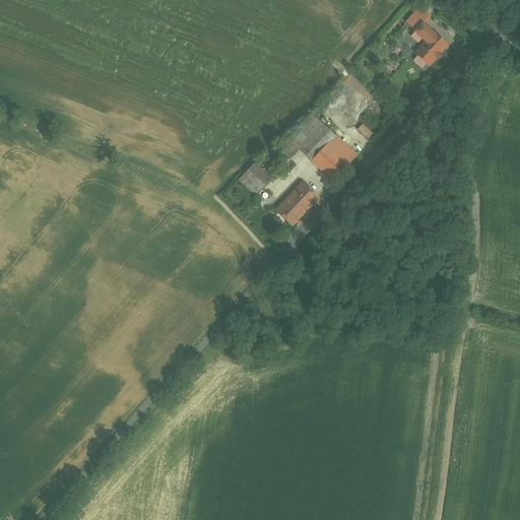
[(430,16),(419,7),(406,22),(415,30),(414,31),(414,33),(423,23),(423,24),(430,16)]
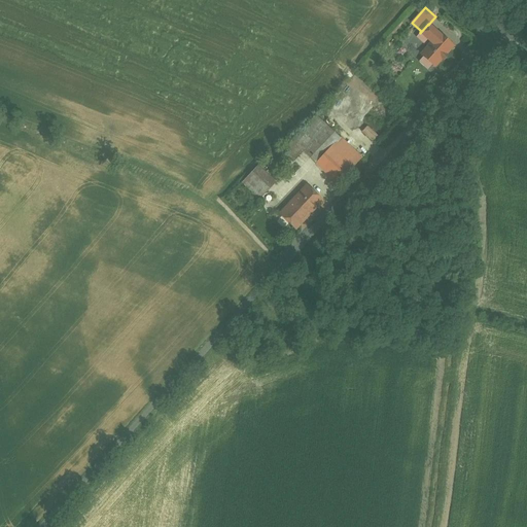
[(428,25),(428,24),(420,33),(431,43),(421,55),(434,67),(453,46),(428,25)]
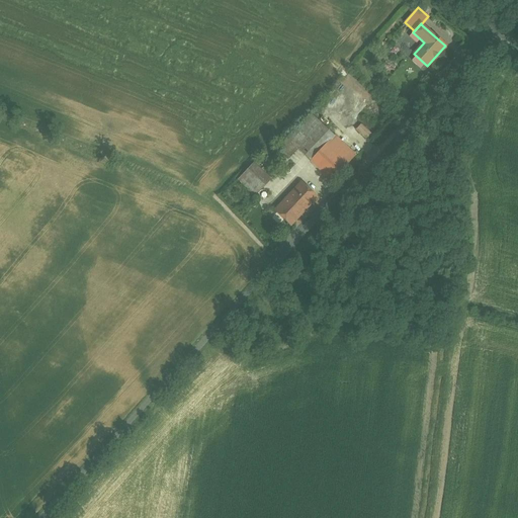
[(312,114),(288,140),(298,149),(298,150),(323,124),(312,114)]
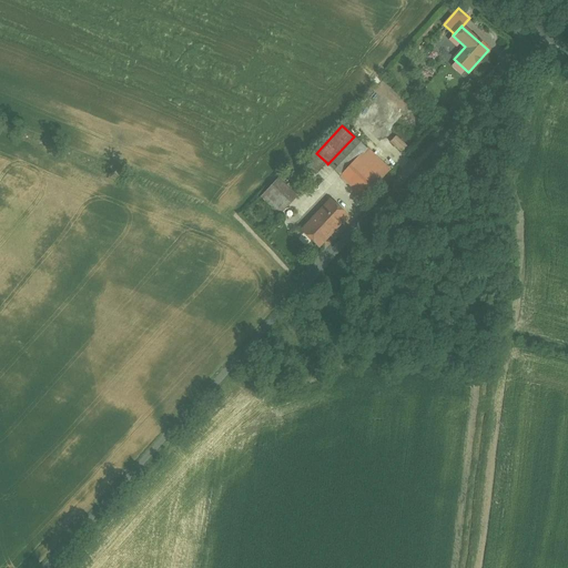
[(404,152),(409,145),(398,135),(393,142),(404,152)]
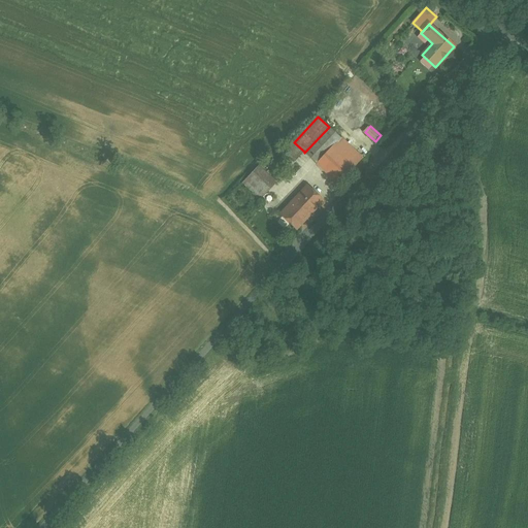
[(329,127),(304,153),(317,164),(341,138),(329,127)]
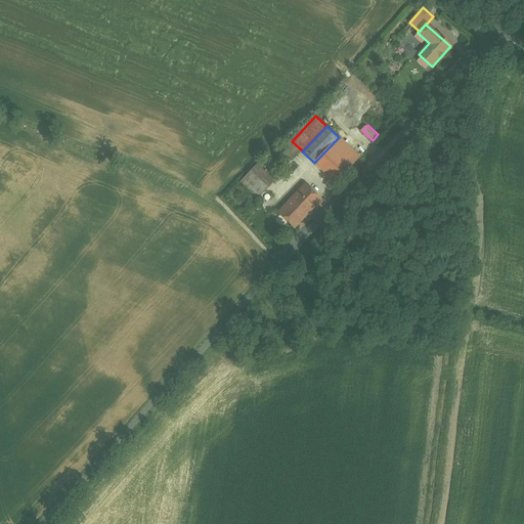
[(359,157),(339,137),(314,163),(336,182),(359,157)]
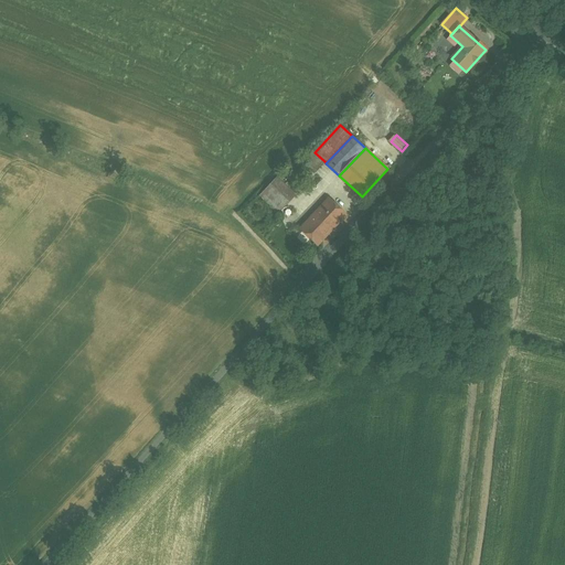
[(326,162),(315,152),(305,162),(316,173),(326,162)]
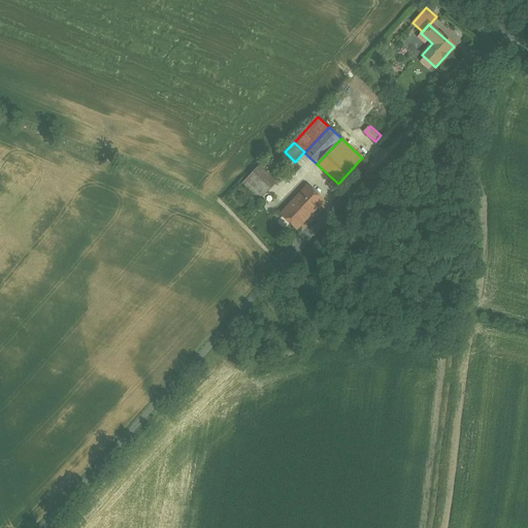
[(258,166),(243,183),(261,199),(267,193),(261,187),(270,177),(258,166)]
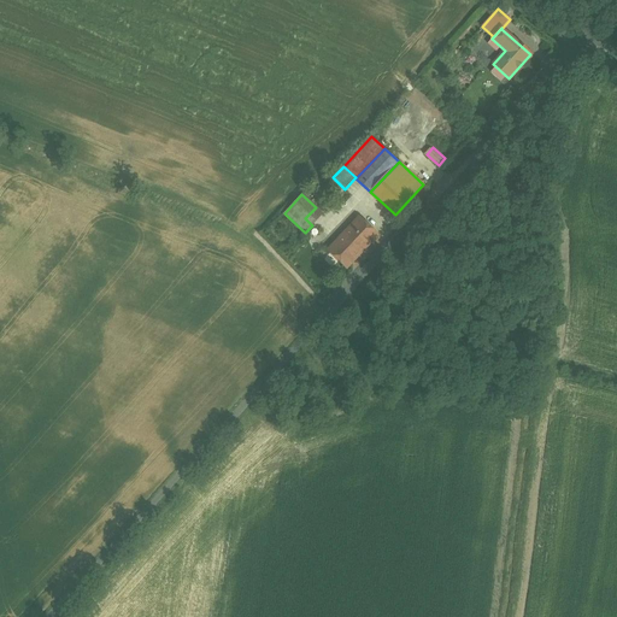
[(377,235),(359,218),(328,251),(346,268),(377,235)]
